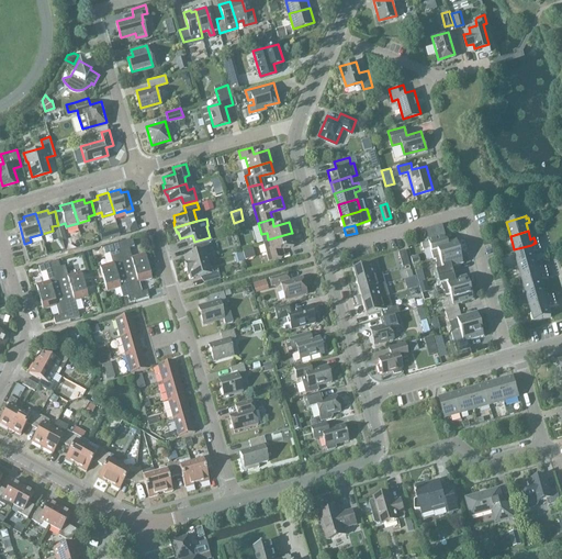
[(291,233),(268,239),(263,241),(269,259),(282,255),(280,248),(293,244),(291,233)]
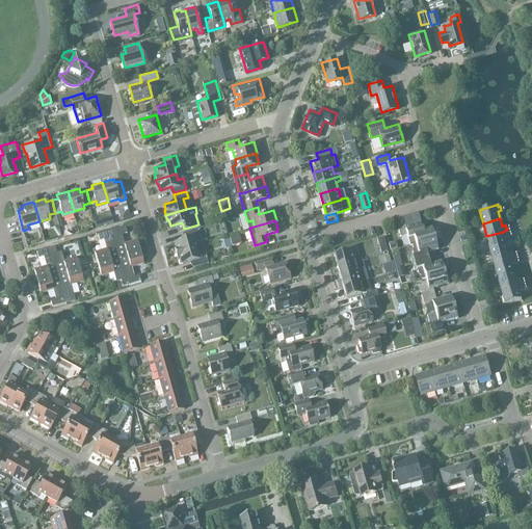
[(400,234),(407,233),(410,243),(413,242),(434,236),(433,234),(435,233),(433,225),(423,228),(421,221),(398,228),(400,234)]
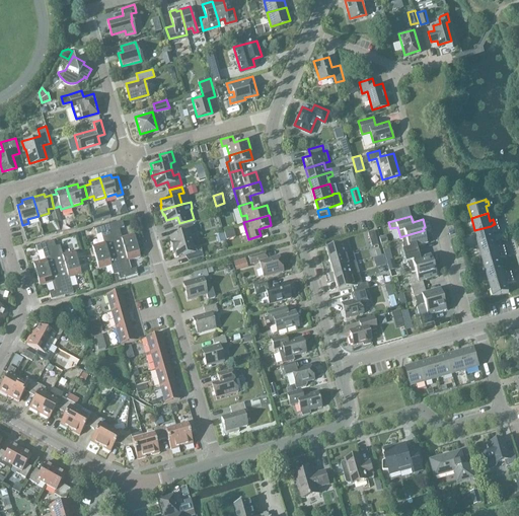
[(122,219),(109,222),(118,249),(137,243),(134,232),(122,235),(119,226),(124,225),(122,219)]
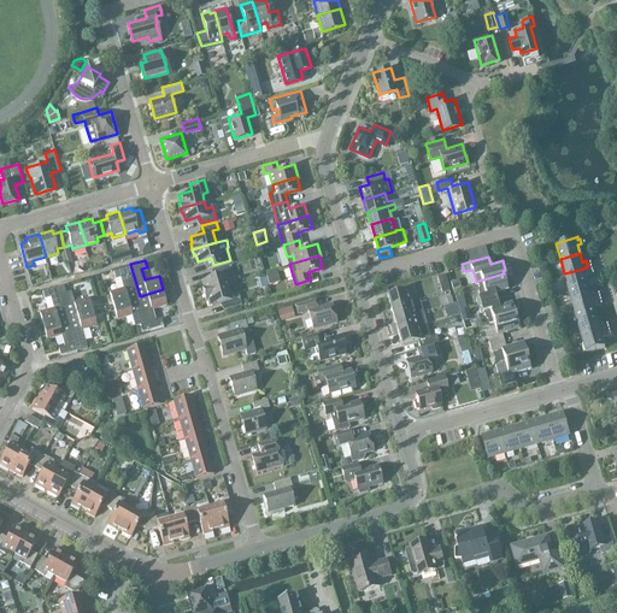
[(203,286),(204,292),(228,284),(227,277),(231,276),(228,263),(213,267),(216,275),(203,278),(204,286),(203,286)]
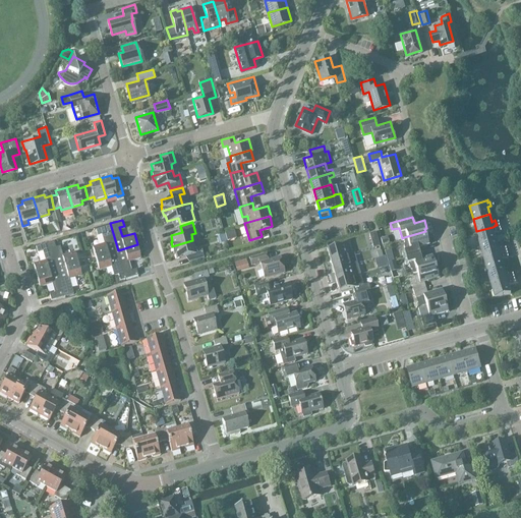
[(118,250),(110,223),(96,227),(98,233),(102,232),(105,241),(93,245),(96,256),(118,250)]
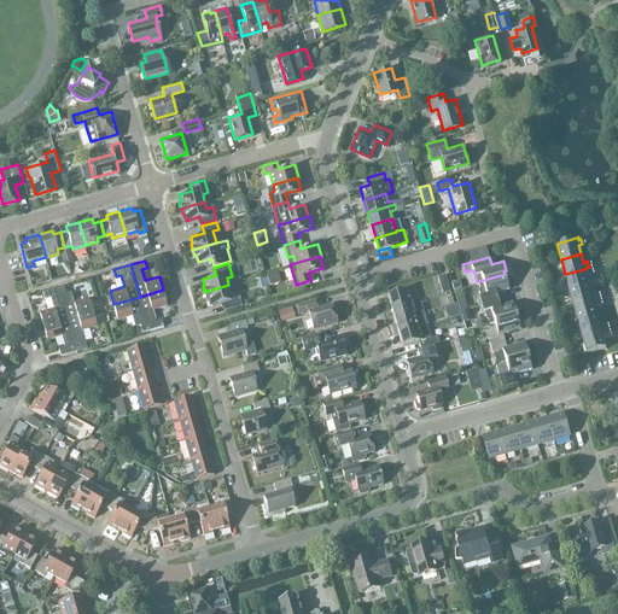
[(589,284),(586,275),(590,274),(589,269),(587,269),(587,268),(584,269),(565,274),(570,290),(589,284)]
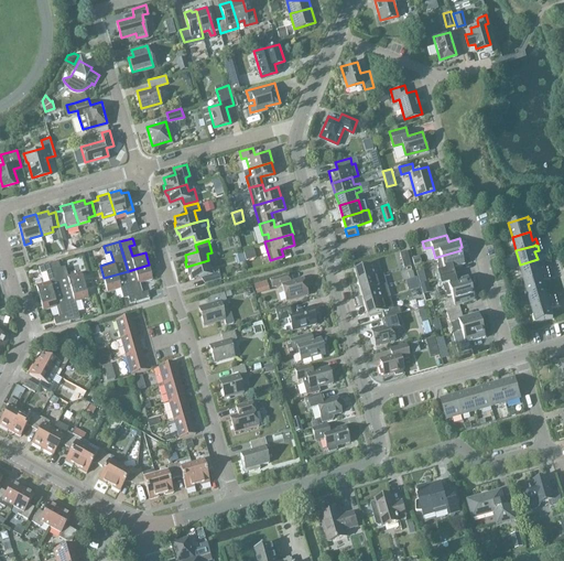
[(404,266),(411,263),(407,249),(400,251),(404,266)]
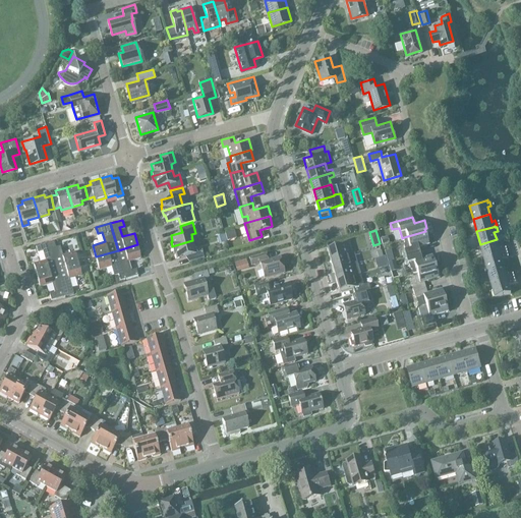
[(403,242),(405,248),(402,249),(404,255),(416,252),(421,250),(420,244),(430,241),(427,233),(426,234),(425,231),(404,237),(404,240),(403,242)]
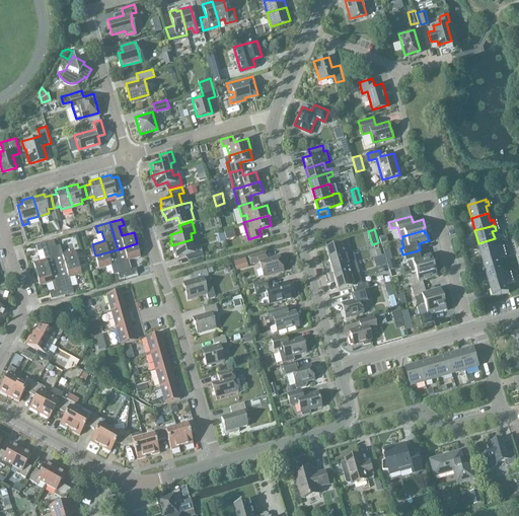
[(54,238),(49,239),(56,267),(78,261),(75,249),(63,252),(60,243),(56,244),(54,238)]
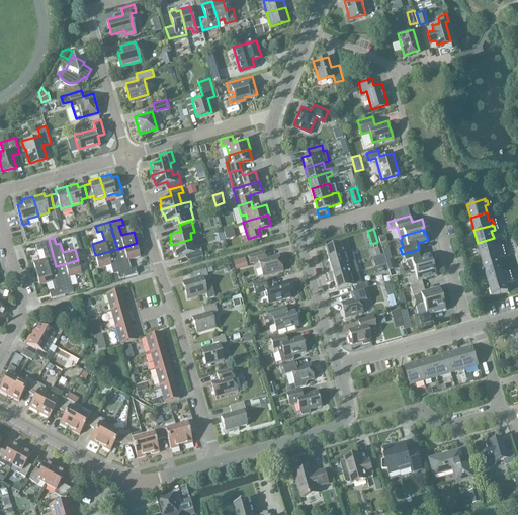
[(500,245),(496,246),(494,238),(478,243),(481,256),(497,251),(499,250),(499,249),(501,249),(500,245)]
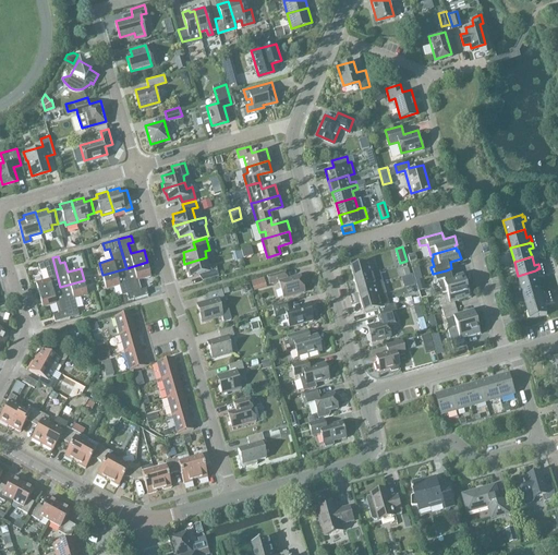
[(36,280),(39,293),(60,287),(52,257),(38,262),(40,268),(46,267),(48,277),(36,280)]
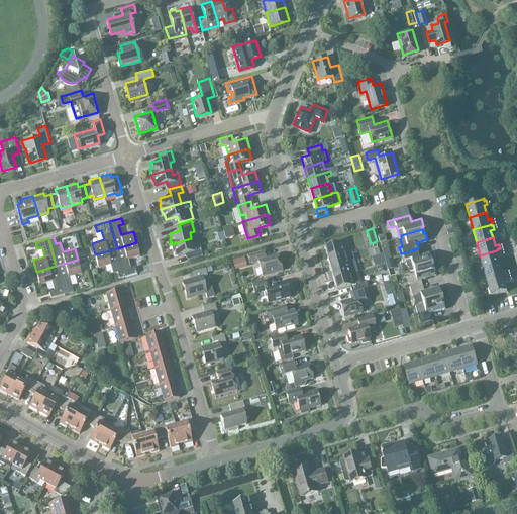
[(191,238),(171,244),(173,249),(174,248),(176,254),(187,251),(189,258),(203,253),(200,242),(193,244),(191,238)]
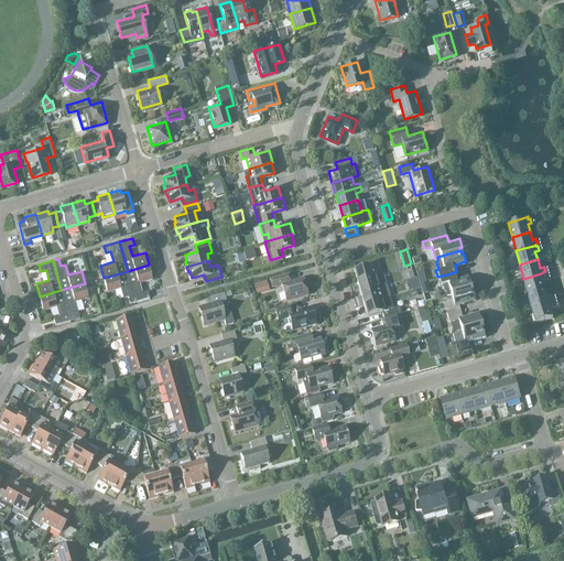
[(373,261),(354,267),(357,279),(377,273),(373,261)]
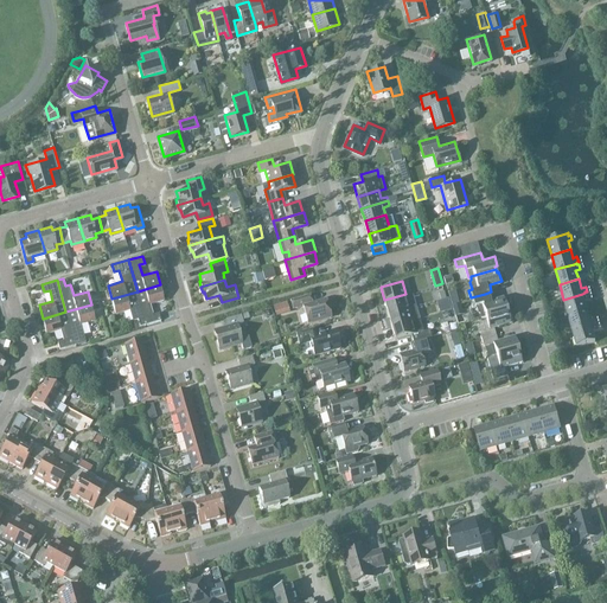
[(160,284),(138,292),(146,322),(161,319),(159,310),(153,313),(149,302),(164,297),(160,284)]
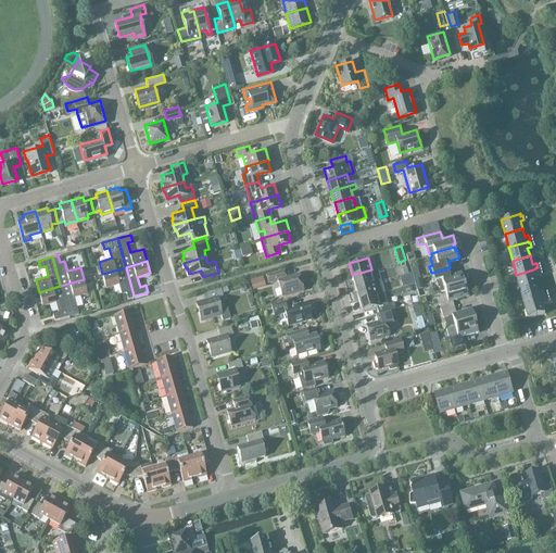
[(126,267),(102,274),(105,286),(118,283),(122,292),(126,291),(128,298),(134,296),(126,267)]
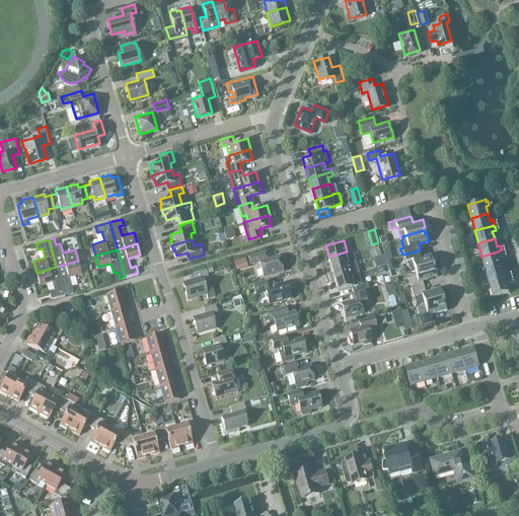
[(328,256),(331,268),(356,261),(353,249),(347,251),(328,256)]
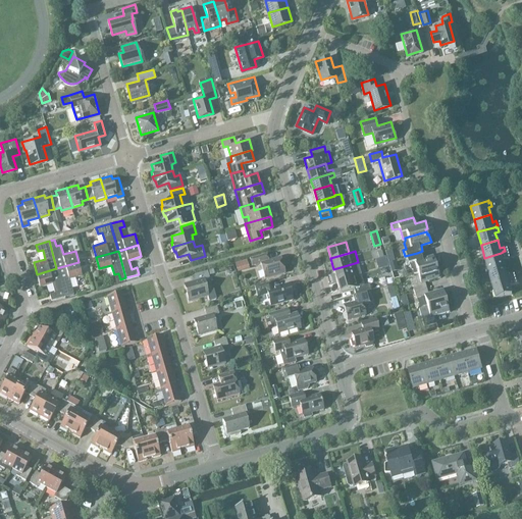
[(406,262),(409,262),(411,267),(413,268),(414,271),(417,270),(435,265),(432,255),(424,257),(422,251),(417,253),(405,256),(406,262)]
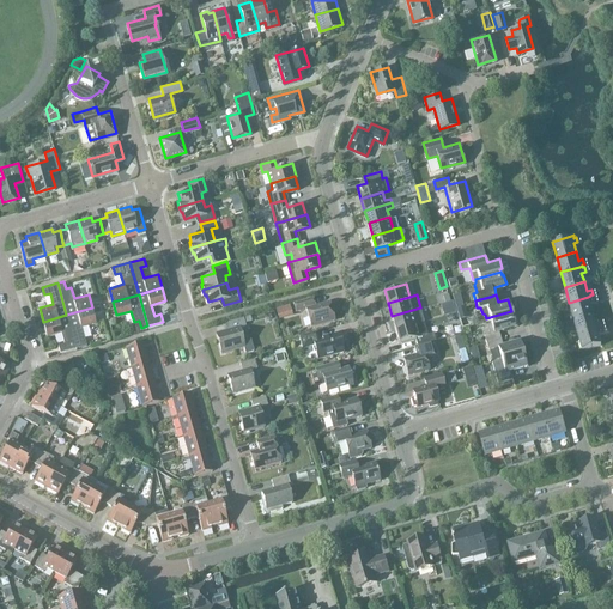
[(313,296),(293,302),(296,309),(307,306),(311,324),(334,317),(329,299),(315,304),(313,296)]
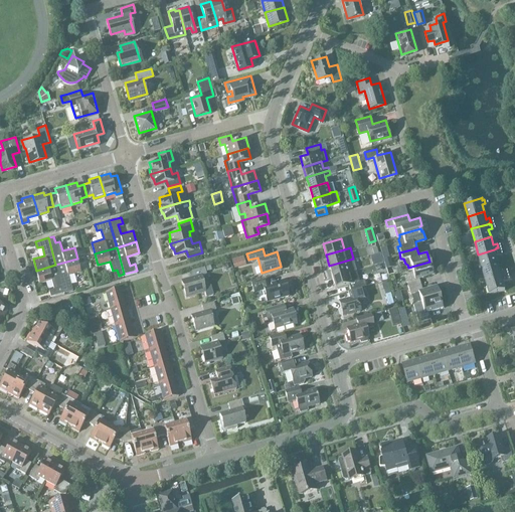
[(498,263),(496,254),(500,253),(498,249),(497,250),(496,248),(494,249),(478,254),(482,267),(498,263)]
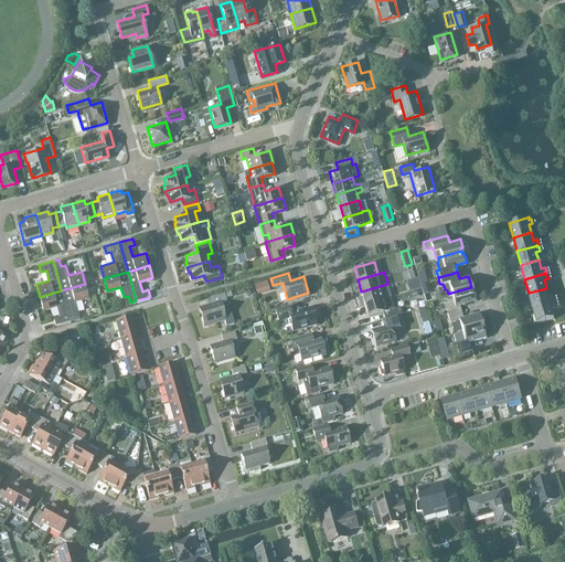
[(85,284),(61,290),(70,319),(80,317),(75,299),(88,296),(85,284)]
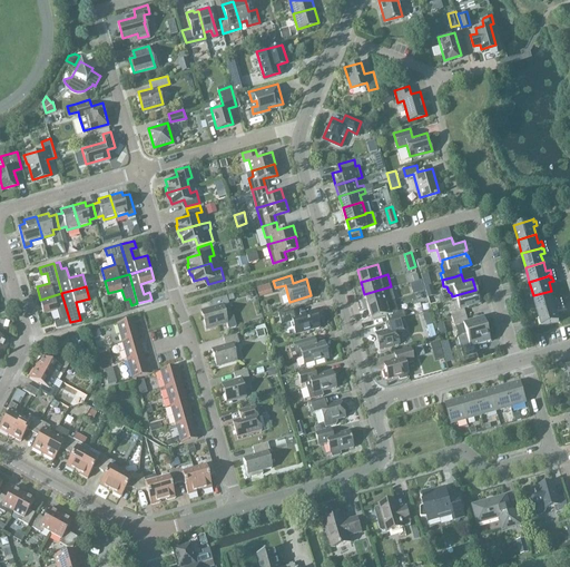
[(391,286),(364,294),(367,305),(394,297),(391,286)]
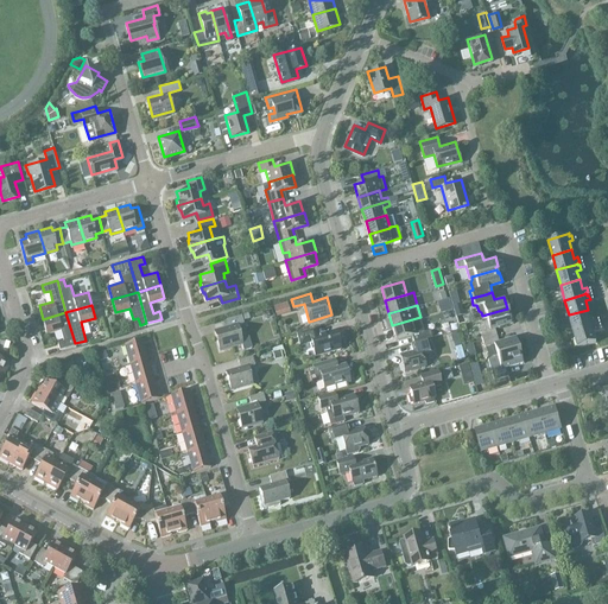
[(487,318),(483,319),(486,329),(480,330),(482,337),(496,334),(495,326),(513,320),(511,311),(508,312),(507,309),(486,315),(487,318)]
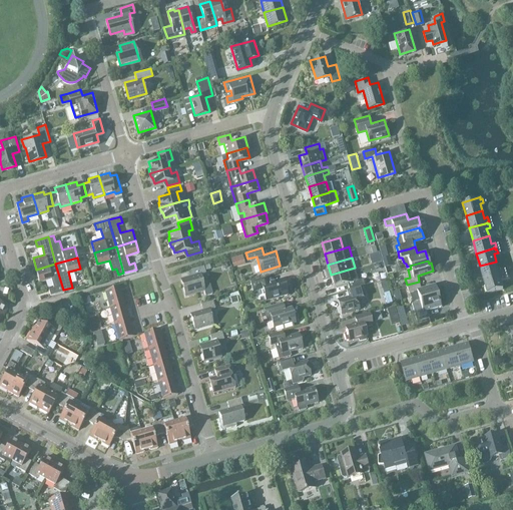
[(502,268),(498,269),(496,262),(480,266),(484,279),(499,275),(502,274),(501,273),(503,272),(502,268)]
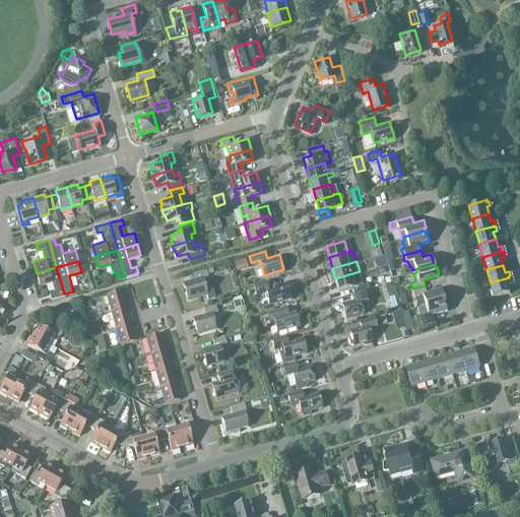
[(64,294),(56,267),(37,273),(40,284),(52,280),(54,289),(49,292),(51,298),(64,294)]
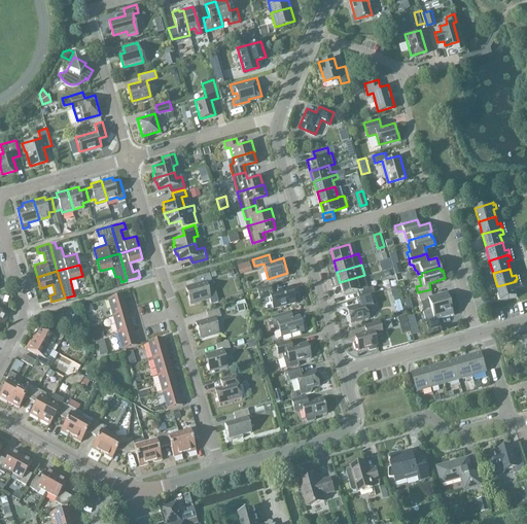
[(205,280),(211,278),(209,271),(197,275),(199,281),(185,285),(190,302),(209,297),(211,302),(218,300),(215,289),(208,291),(205,280)]
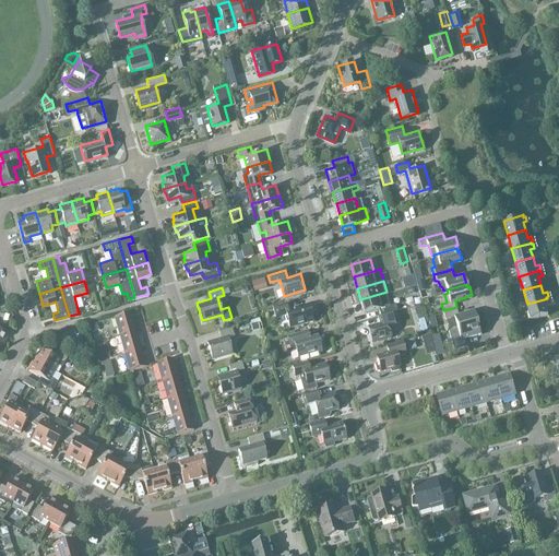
[(360,299),(364,311),(379,307),(380,312),(397,308),(395,302),(390,304),(387,292),(360,299)]
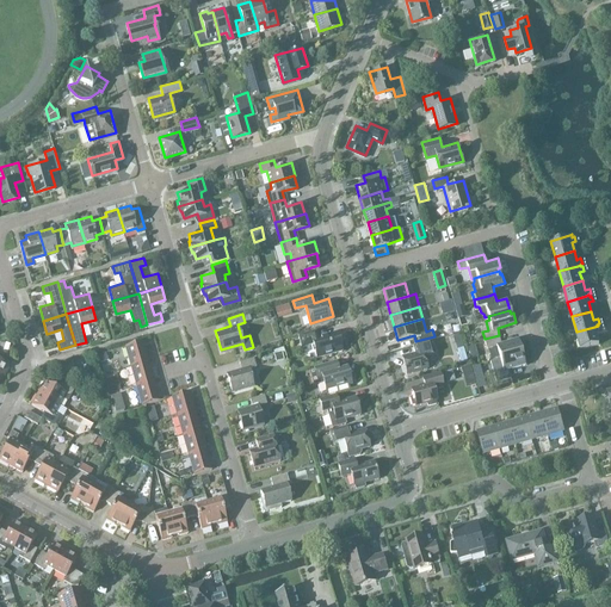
[(599,341),(597,333),(602,332),(600,326),(598,327),(598,326),(594,327),(576,332),(580,347),(599,341)]
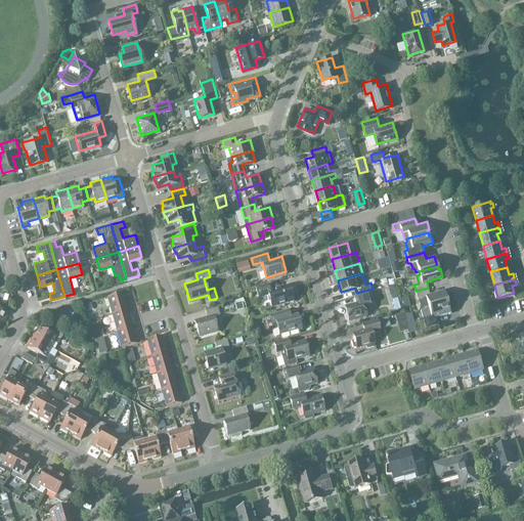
[(271,281),(256,286),(259,297),(268,294),(271,305),(294,299),(289,284),(273,288),(271,281)]
